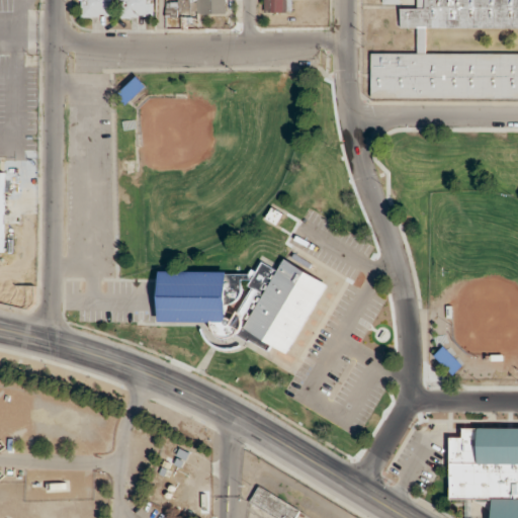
[(121,0),(122,17),(154,16),(153,0),(121,0)]
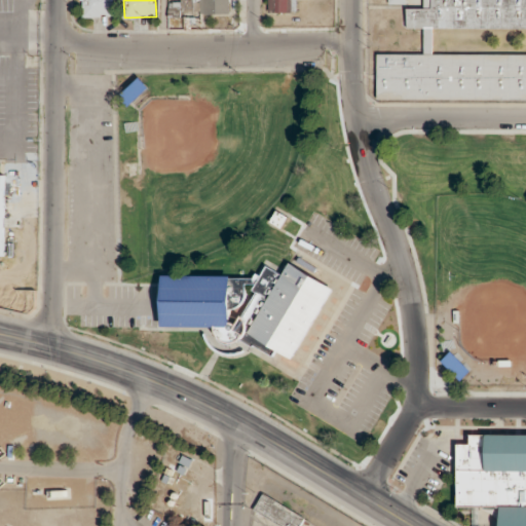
[(525,0),(424,0),(424,7),(408,7),(407,27),(424,27),(424,53),(377,52),(377,98),(525,98),(525,53),(433,53),(433,27),(525,27),(525,0)]
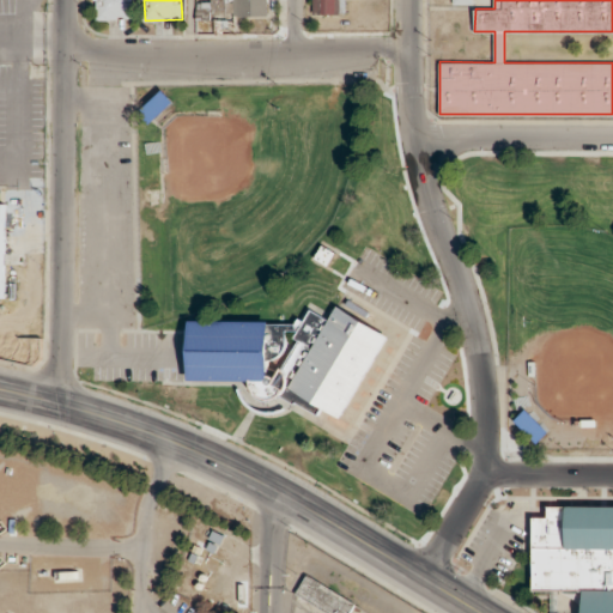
[(189,321),(189,380),(253,380),(253,396),(259,399),(259,411),(263,413),(272,413),(279,398),(289,398),(317,413),(321,407),(344,419),(387,333),(335,308),(329,320),(309,310),(303,323),(269,323),(266,321),(189,321)]
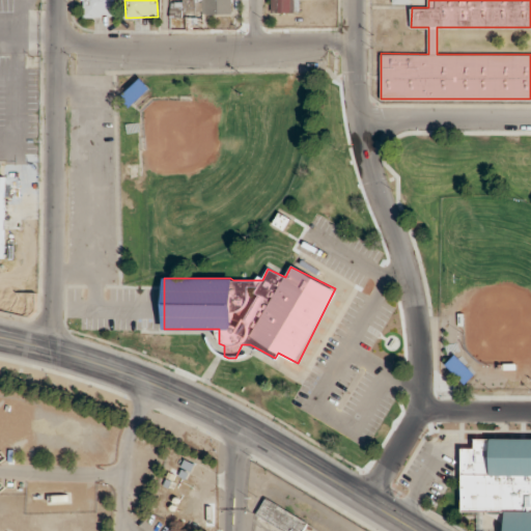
[(462,512),(505,512),(504,530),(530,530),(530,438),(474,439),(474,448),(462,448),(462,512)]
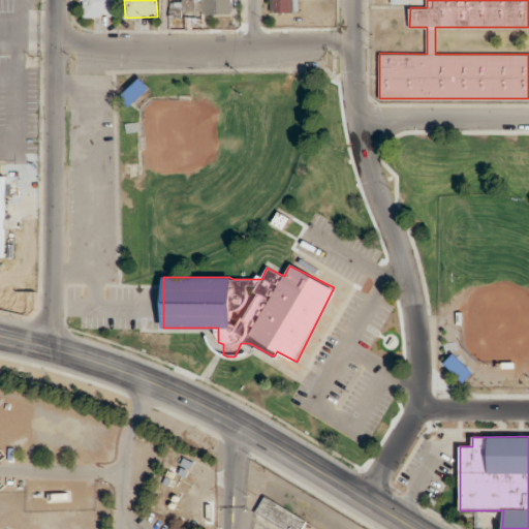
[(302,528),(307,517),(262,498),(255,517),(285,528),(302,528)]
